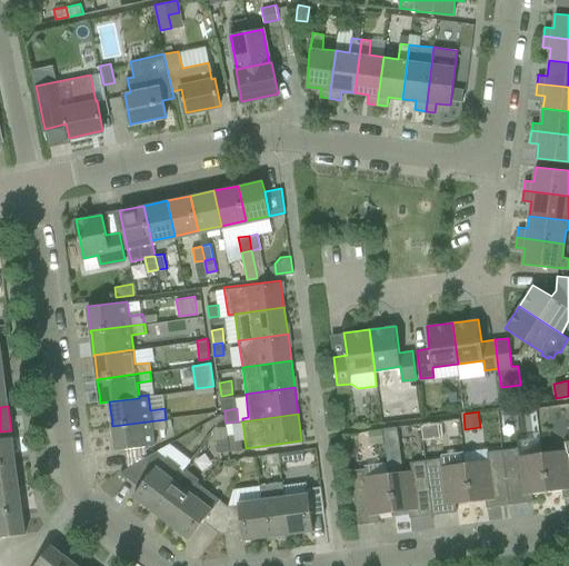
[(115,446),(115,449),(155,444),(152,429),(167,427),(166,419),(112,426),(112,427),(115,446)]
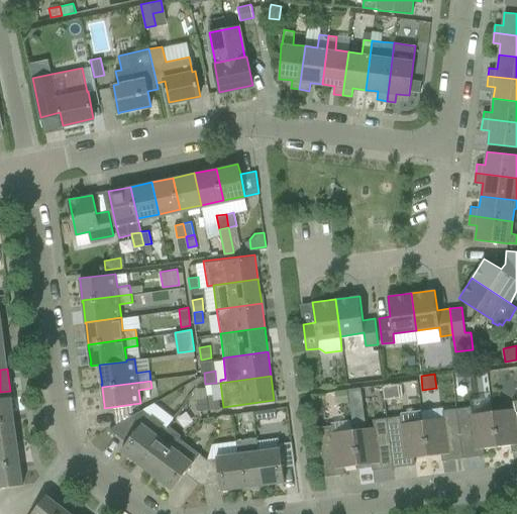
[(383,386),(385,398),(400,396),(398,384),(383,386)]
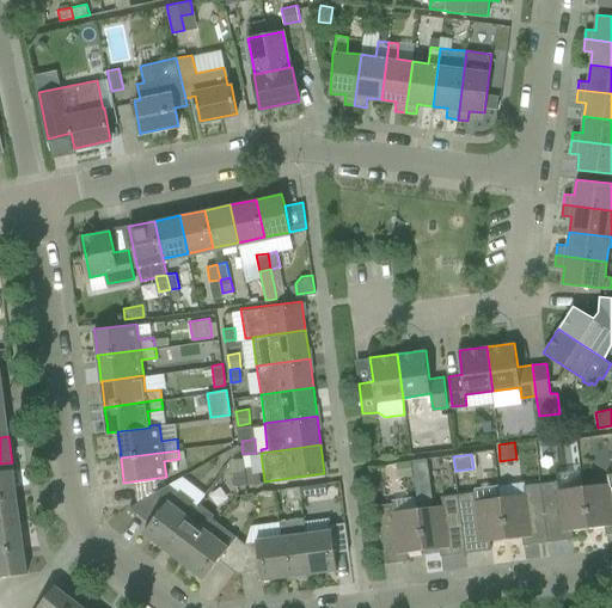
[(411,460),(414,473),(429,472),(427,458),(411,460)]
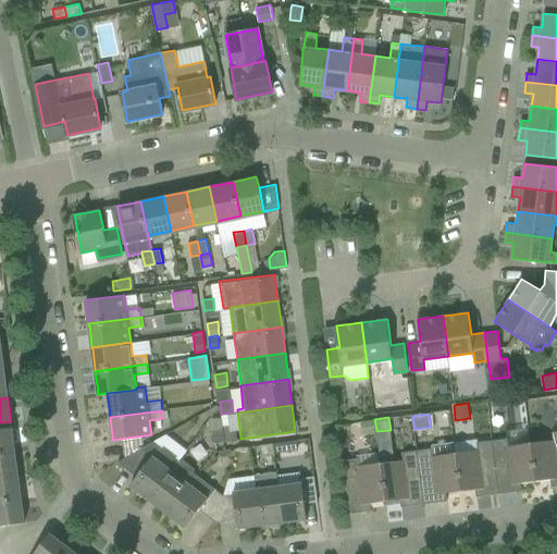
[(361,420),(362,432),(375,430),(374,419),(361,420)]
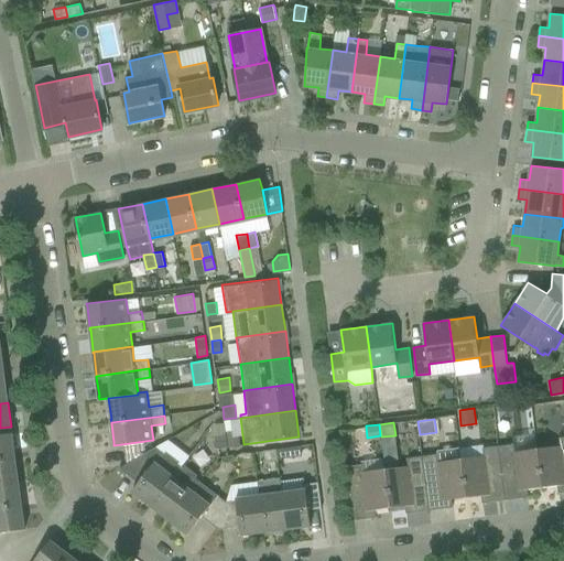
[(225,430),(226,431),(226,433),(227,446),(240,445),(238,429),(235,429),(225,430)]
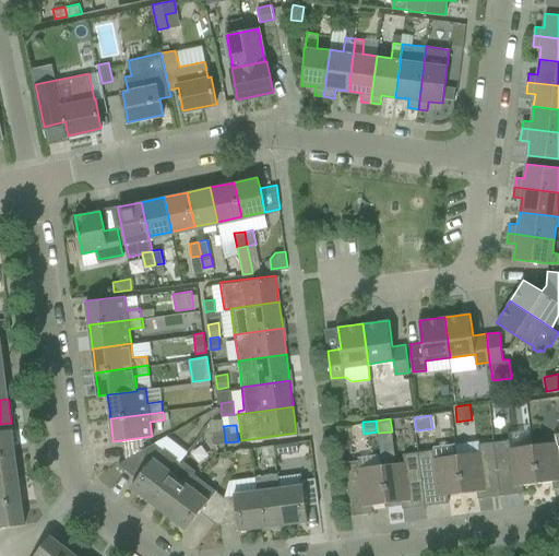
[(0,454),(15,452),(12,428),(0,429),(0,454)]
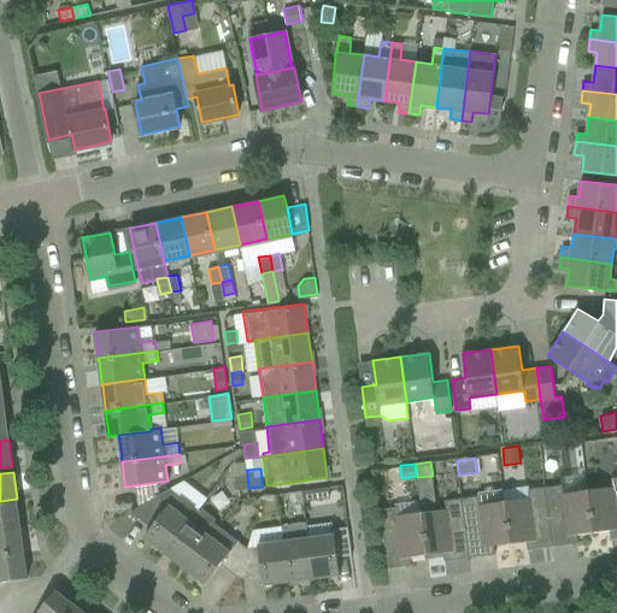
[(248,488),(247,473),(235,475),(236,489),(248,488)]
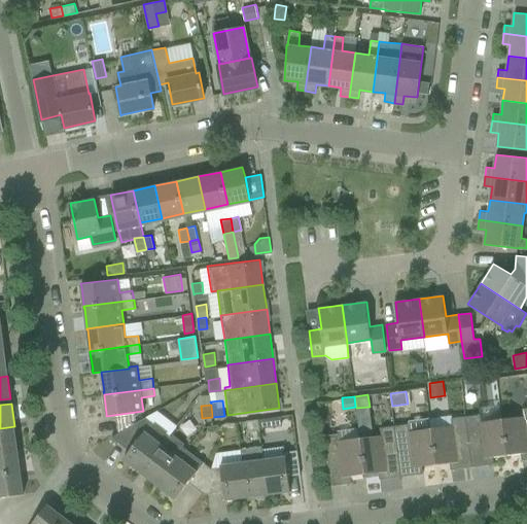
[(526,458),(526,407),(522,408),(523,415),(502,418),(506,454),(521,452),(522,459),(526,458)]
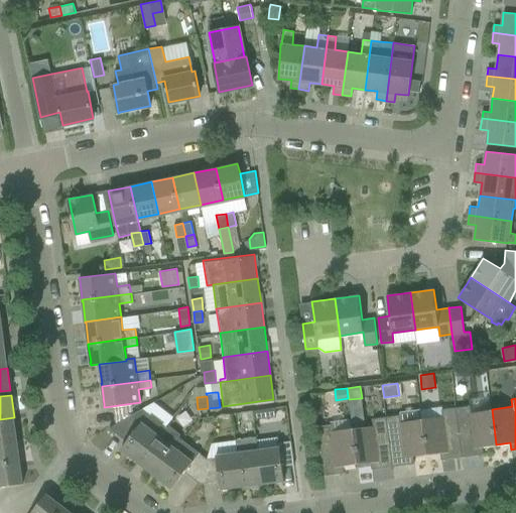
[(456,407),(463,457),(484,454),(483,446),(496,444),(492,409),(471,412),(470,405),(456,407)]
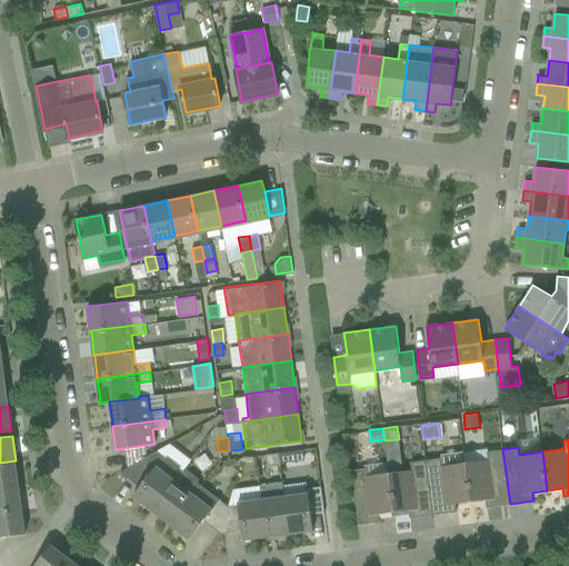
[(280,462),(295,459),(292,449),(279,452),(280,462)]
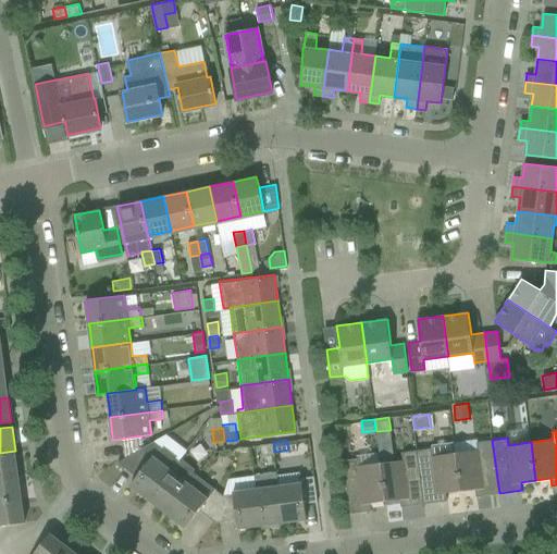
[(499,493),(492,440),(477,442),(478,450),(456,453),(460,490),(475,488),(477,496),(499,493)]
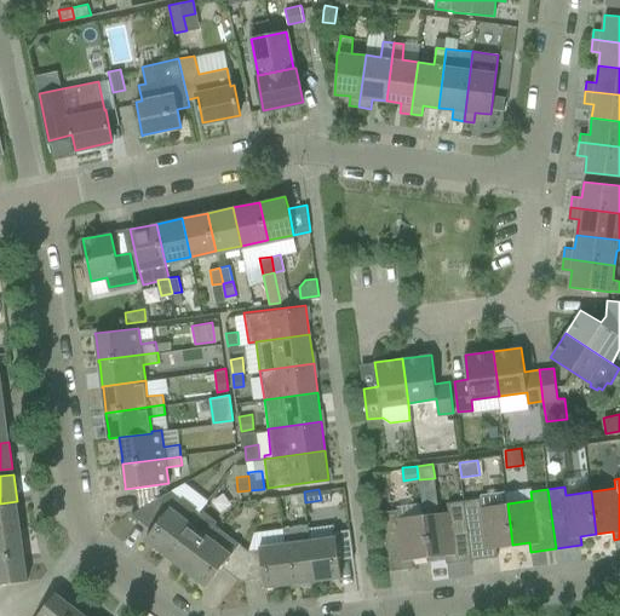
[(171,490),(131,513),(153,529),(145,539),(166,554),(190,522),(199,511),(171,490)]
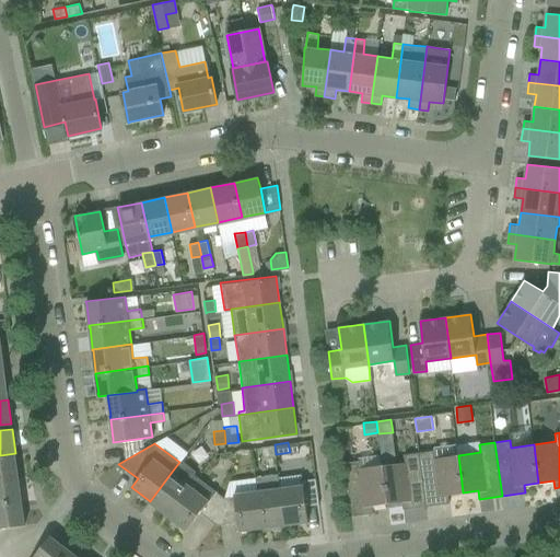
[(263,457),(276,455),(276,454),(275,444),(261,447),(263,457)]
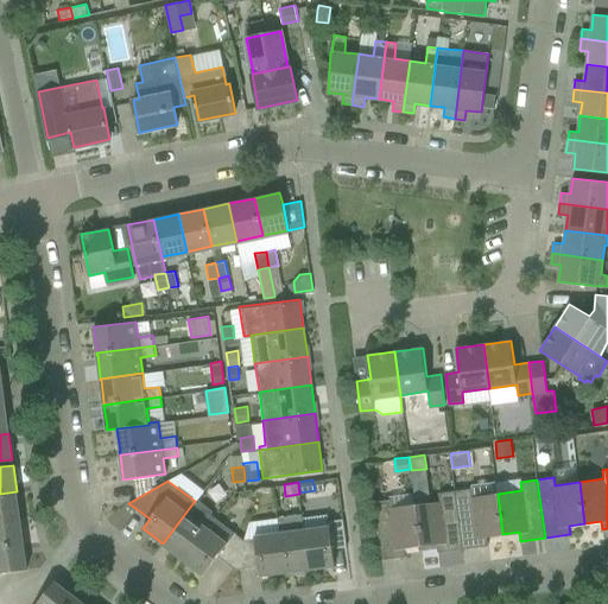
[(502,534),(498,494),(474,496),(473,488),(455,490),(462,548),(488,545),(487,536),(502,534)]
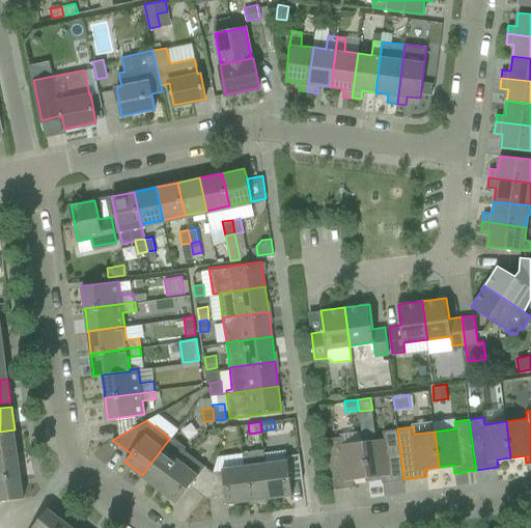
[(362,441),(367,477),(382,475),(383,482),(403,479),(397,428),(383,431),(384,438),(362,441)]
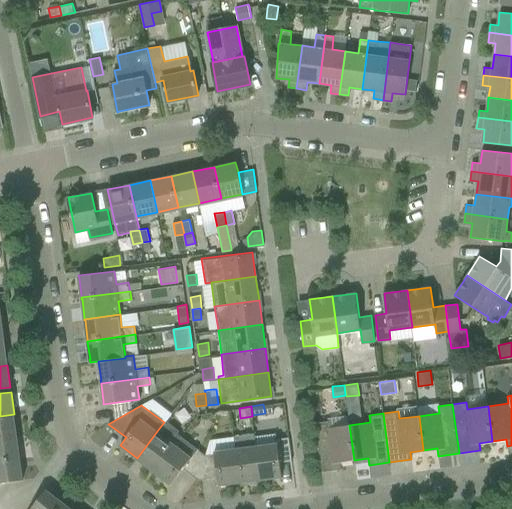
[(0,437),(17,436),(14,414),(0,416),(0,437)]
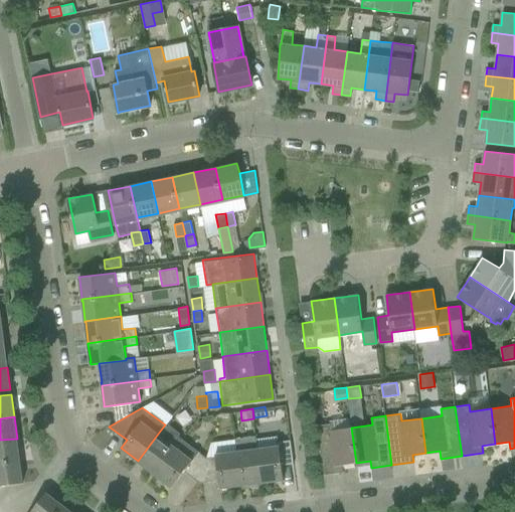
[(356,463),(351,428),(331,430),(330,422),(315,424),(322,474),(344,471),(343,464),(356,463)]
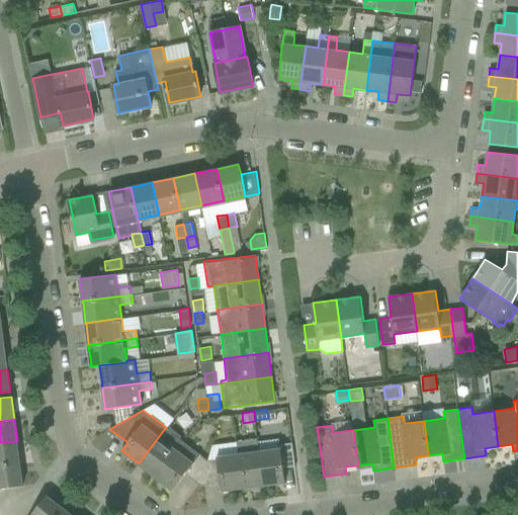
[(176,449),(183,440),(179,438),(181,435),(169,426),(168,428),(166,427),(159,436),(139,463),(156,477),(176,449)]
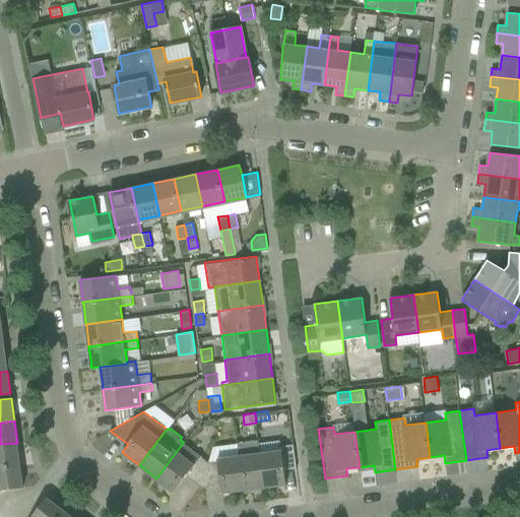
[(239,455),(244,490),(265,487),(260,452),(259,443),(258,439),(238,442),(240,455),(239,455)]
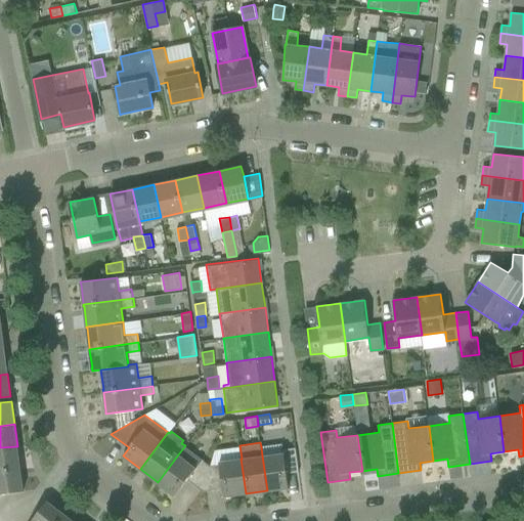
[(262,456),(267,490),(289,487),(287,473),(299,471),(296,446),(284,448),(282,443),(261,446),(262,456)]
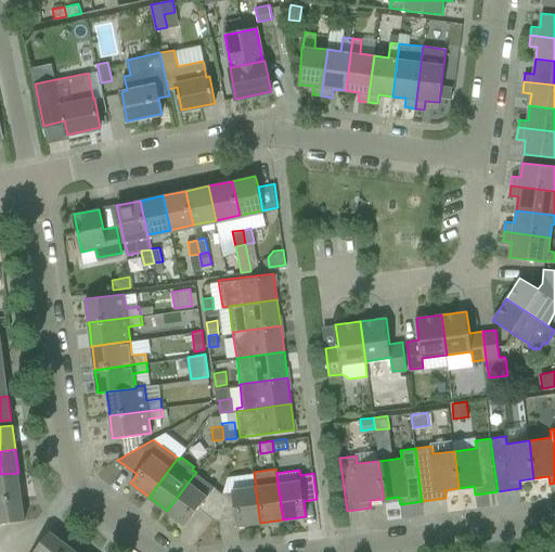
[(222,492),(215,486),(196,472),(189,482),(167,511),(185,525),(198,506),(215,520),(222,492)]
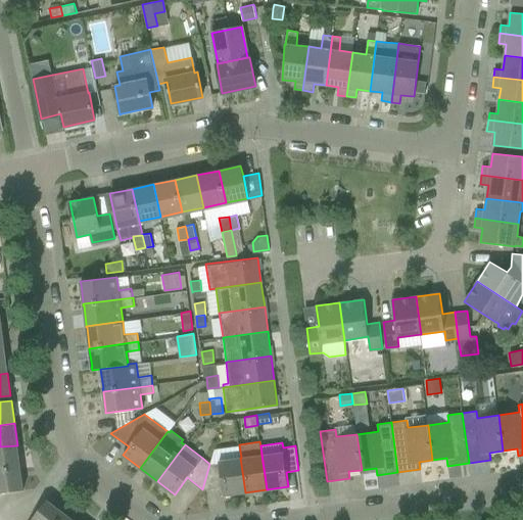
[(0,469),(19,467),(17,445),(0,446),(0,469)]
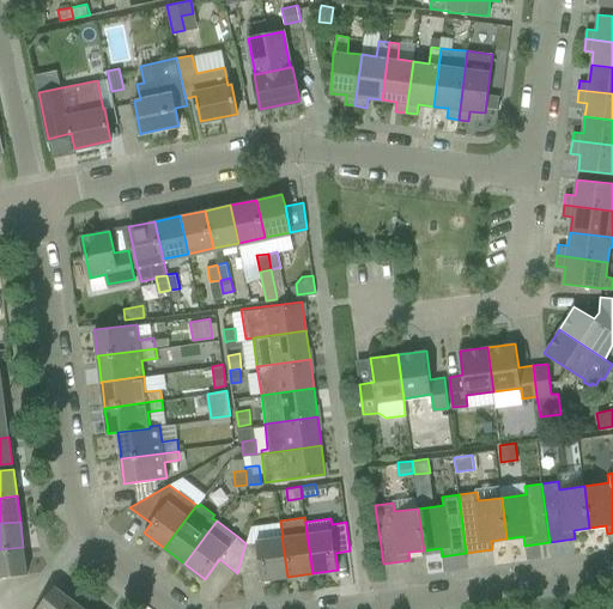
[(287,577),(281,536),(256,540),(256,542),(246,543),(237,573),(260,570),(261,580),(287,577)]
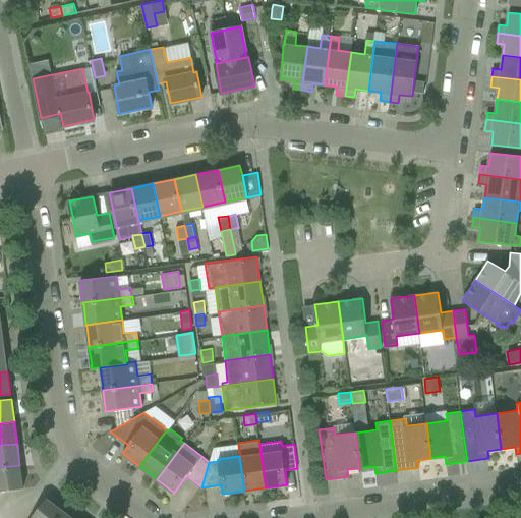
[(0,491),(22,487),(19,465),(0,467),(0,491)]
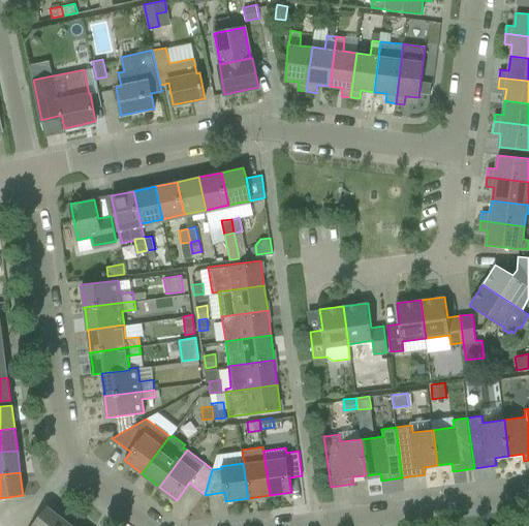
[(60,525),(66,520),(48,505),(31,525),(60,525)]
